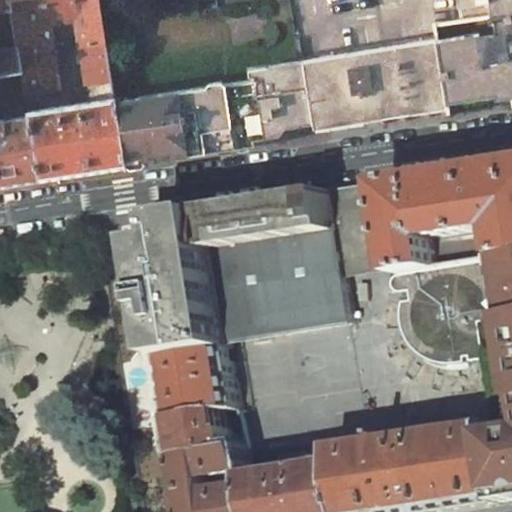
[(0,0),(0,74),(9,72),(21,71),(18,52),(18,48),(0,50),(0,10),(11,8),(9,0),(0,0)]
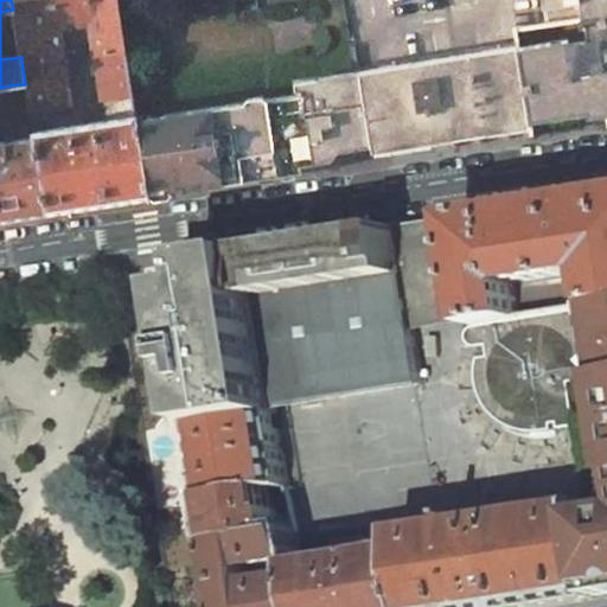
[(11,0),(13,10),(21,57),(21,62),(62,56),(62,52),(94,48),(102,98),(107,98),(132,95),(115,0),(11,0)]
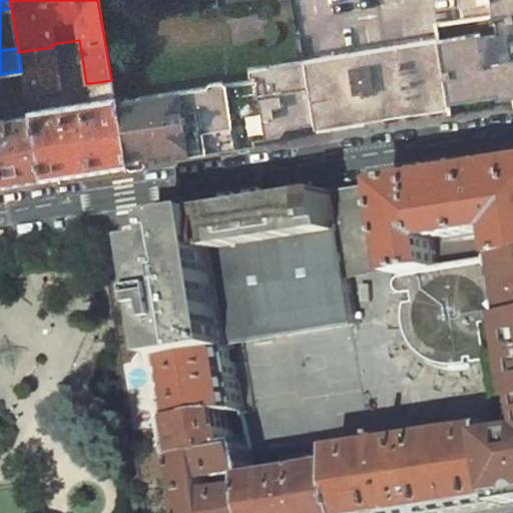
[(512,0),(459,0),(460,4),(485,0),(486,6),(491,6),(493,15),(512,12),(512,0)]
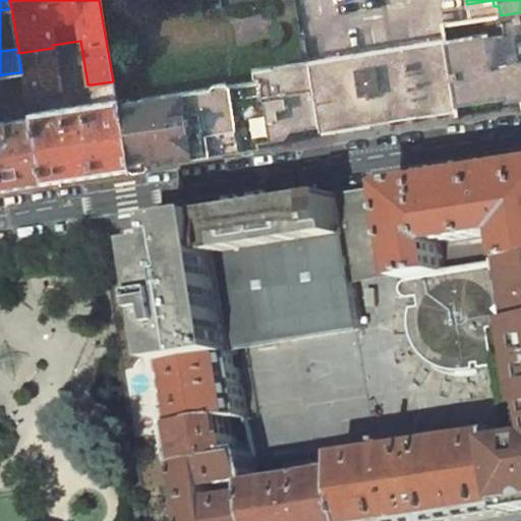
[(487,34),(445,40),(454,103),(519,93),(520,106),(520,105),(520,12),(501,15),(502,20),(503,34),(487,37),(487,34)]
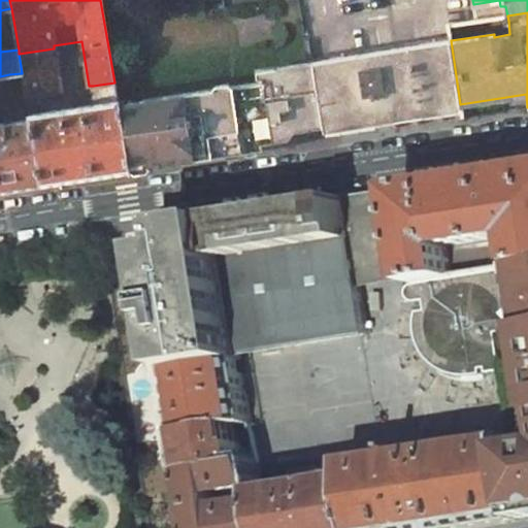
[(507,15),(488,19),(489,27),(504,25),(503,21),(508,21),(507,15)]
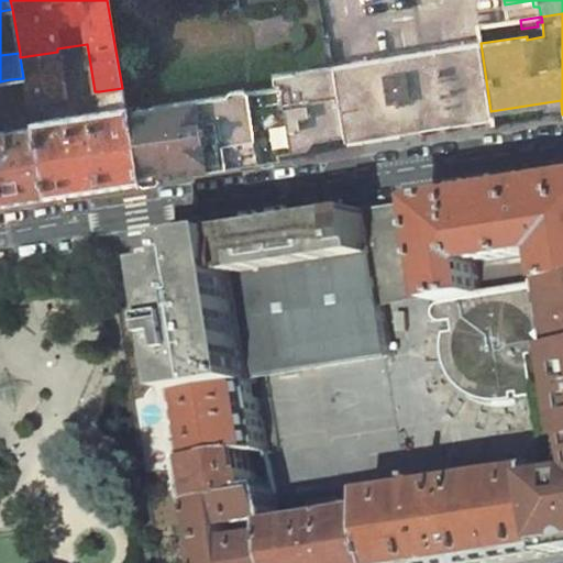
[(382,58),(333,66),(344,135),(490,111),(481,43),(401,55),(403,57),(382,61),(382,58)]
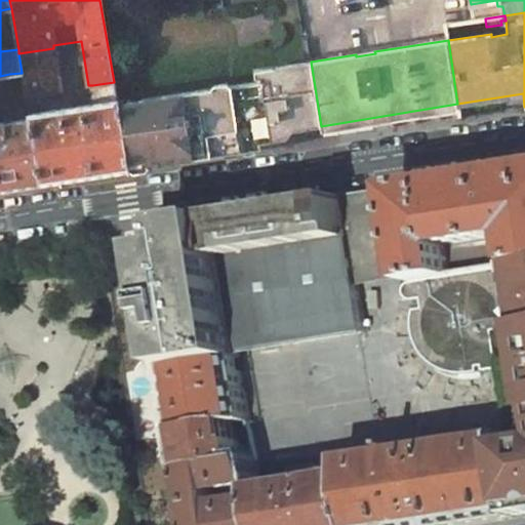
[(53,48),(18,53),(22,73),(26,95),(61,90),(53,48)]
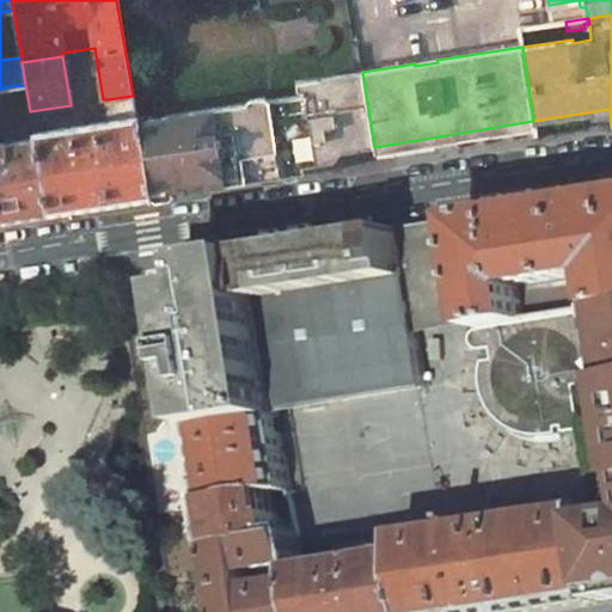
[(195,132),(203,190),(258,181),(257,173),(332,161),(338,153),(374,147),(362,72),(298,84),(300,96),(193,112),(195,132)]
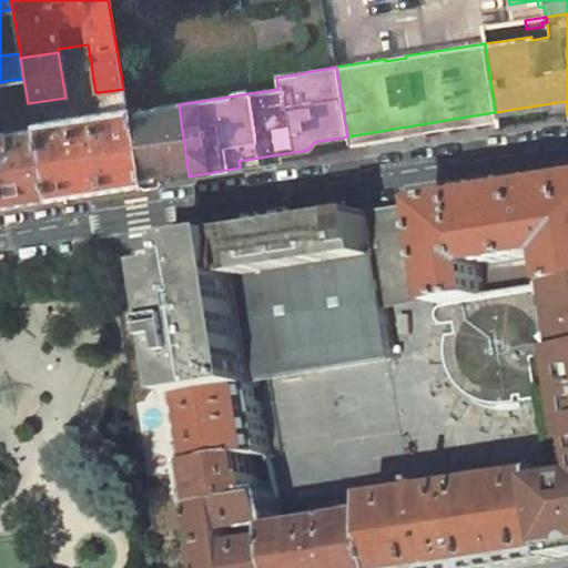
[(10,80),(0,82),(0,101),(12,100),(10,80)]
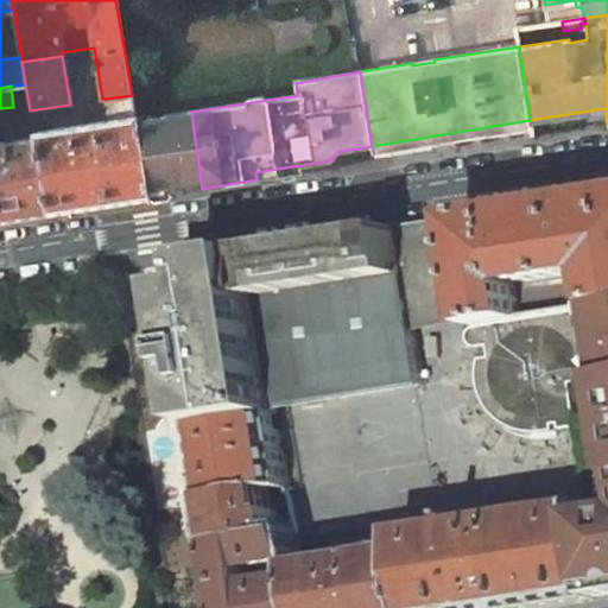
[(109,120),(33,133),(33,137),(45,213),(149,196),(138,139),(135,120),(132,95),(107,99),(109,120)]
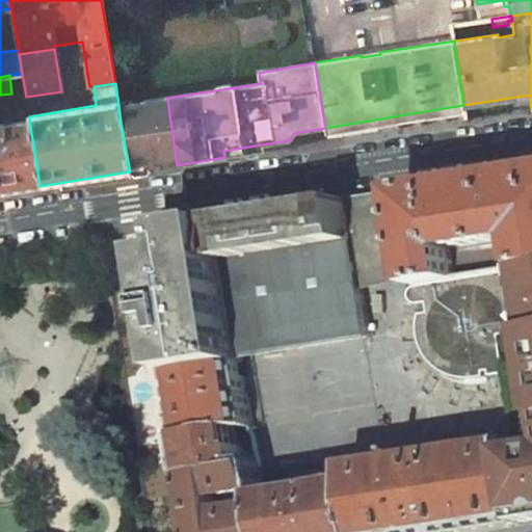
[(121,122),(130,171),(177,165),(169,114),(167,98),(118,105),(121,122)]
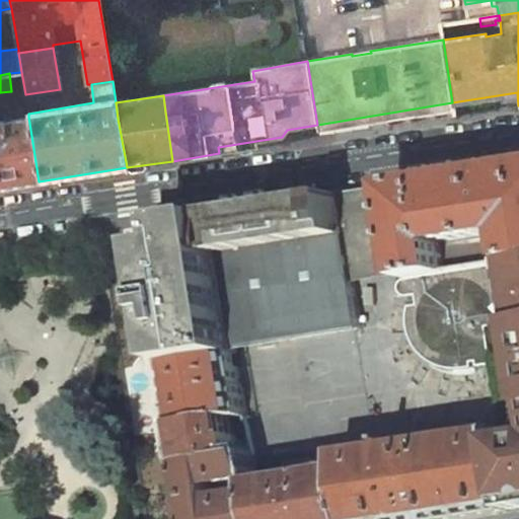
[(0,188),(39,181),(28,117),(2,121),(1,119),(0,119),(0,188)]
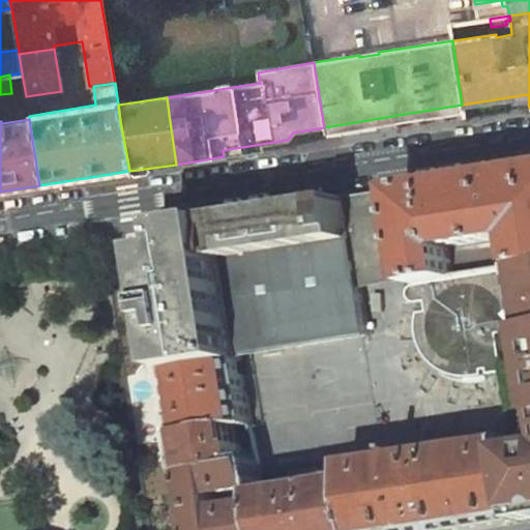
[(453,278),(529,266),(529,170),(406,189),(420,280),(420,284),(431,283),(453,278)]
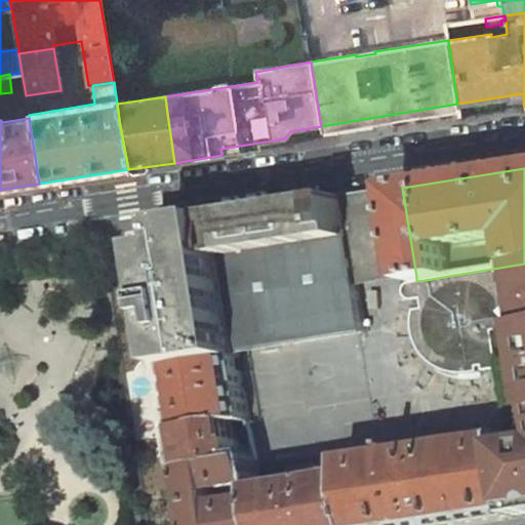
[(402,188),(380,191),(390,251),(355,256),(360,286),(416,277),(402,188)]
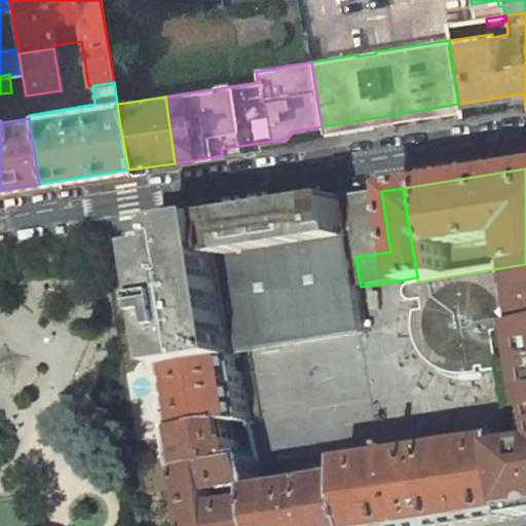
[(381,191),(177,223),(180,245),(159,249),(161,261),(162,271),(170,320),(178,369),(241,358),(243,358),(242,352),(368,334),(361,287),(355,257),(390,252),(381,191)]
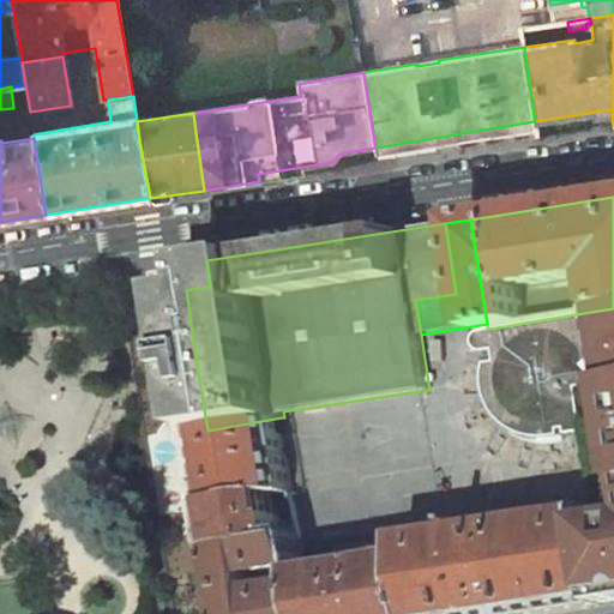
[(613,383),(613,308),(525,323),(499,327),(487,329),(481,331),(479,335),(475,341),(475,345),(480,351),(485,353),(488,353),(485,369),(485,383),(486,392),(489,403),(499,417),(510,428),(523,435),(534,439),(545,439),(554,439),(572,435),(587,433),(579,389),(613,383)]
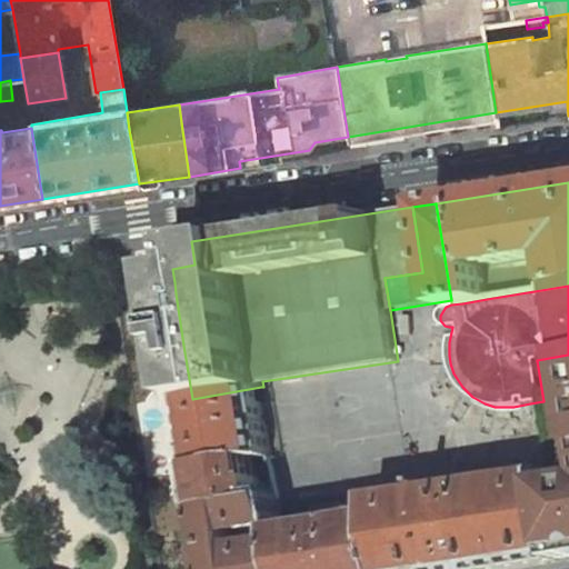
[(261,387),(192,399),(203,467),(249,459),(270,456),(271,456),(261,387)]
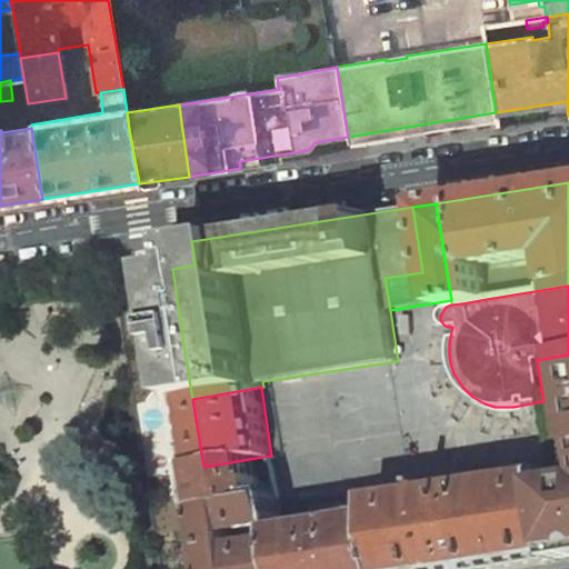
[(249,459),(203,467),(210,511),(268,500),(263,479),(258,480),(257,473),(251,475),(249,459)]
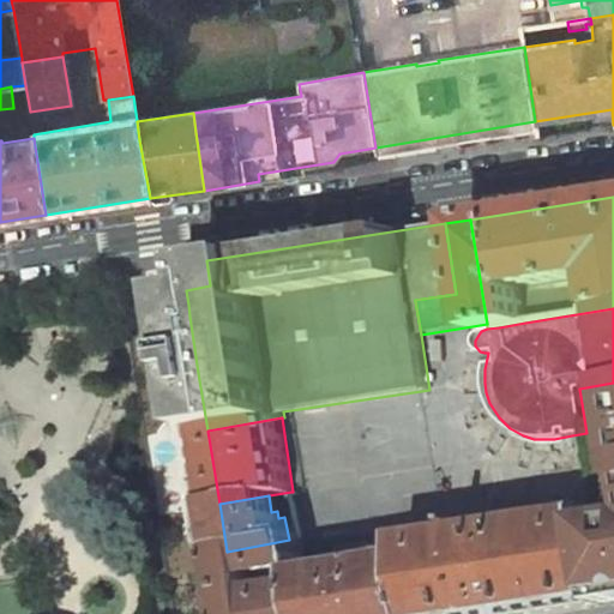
[(415,517),(408,518),(415,558),(423,613),(551,613),(611,605),(600,523),(597,506),(476,525),(475,522),(468,523),(468,527),(417,535),(415,517)]
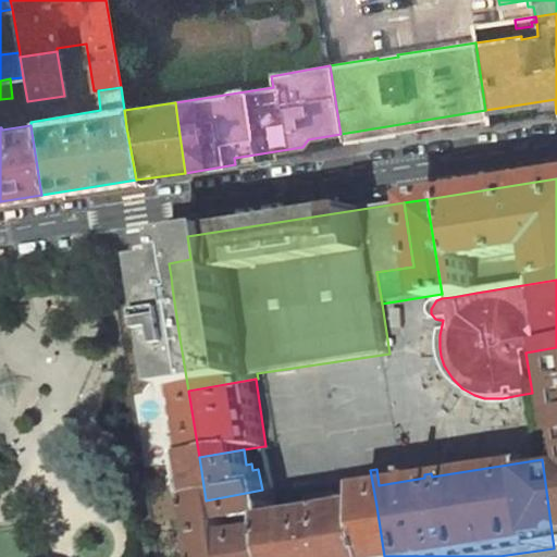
[(556,472),(544,474),(554,548),(556,547),(556,472)]
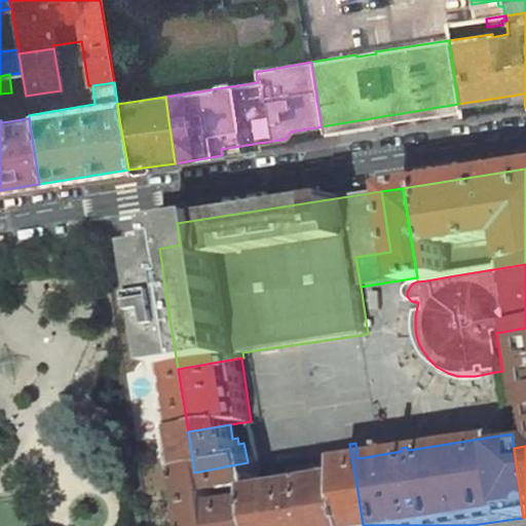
[(248,462),(194,473),(202,525),(270,525),(266,499),(226,505),(225,494),(263,488),(258,460),(248,462)]
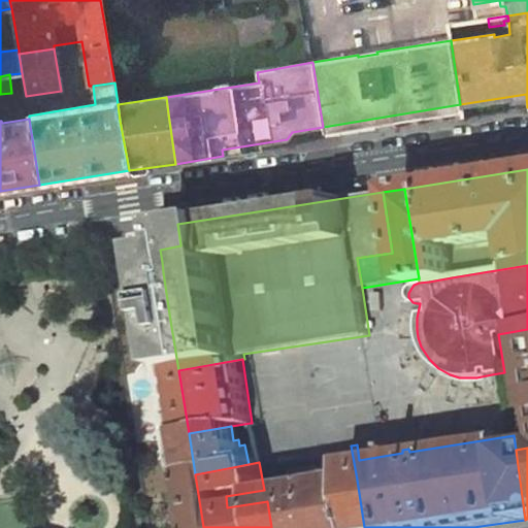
[(298,489),(265,493),(267,501),(271,527),(364,527),(357,480),(327,484),(325,469),(296,473),(298,489)]
